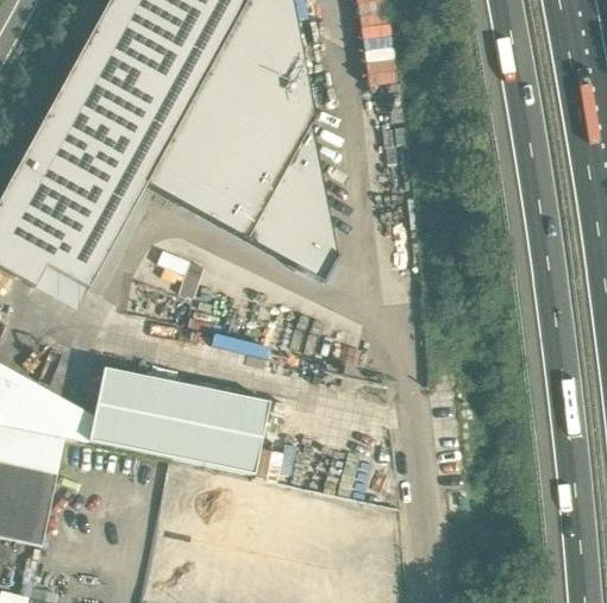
[(312,123),(315,115),(293,0),(108,0),(0,199),(0,263),(37,284),(49,263),(91,287),(148,183),(323,278),(337,255),(317,148),(312,123)]
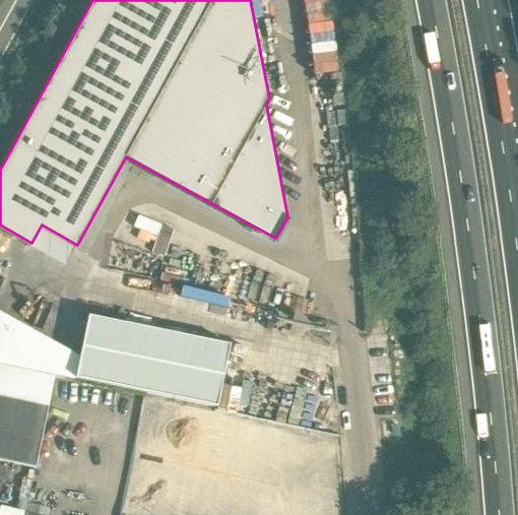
[(317,33),(318,69),(341,68),(340,31),(317,33)]
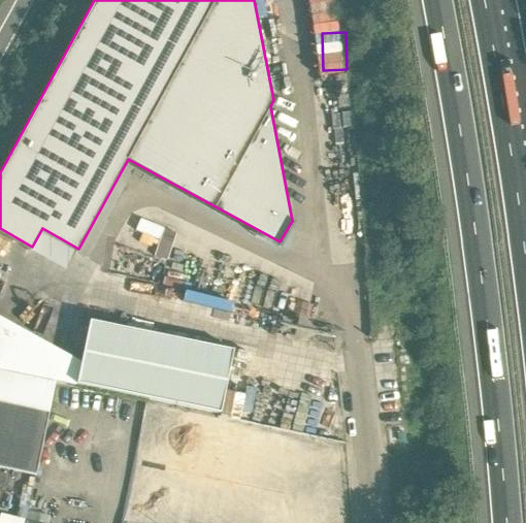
[(221,410),(234,347),(91,318),(78,381),(221,410)]
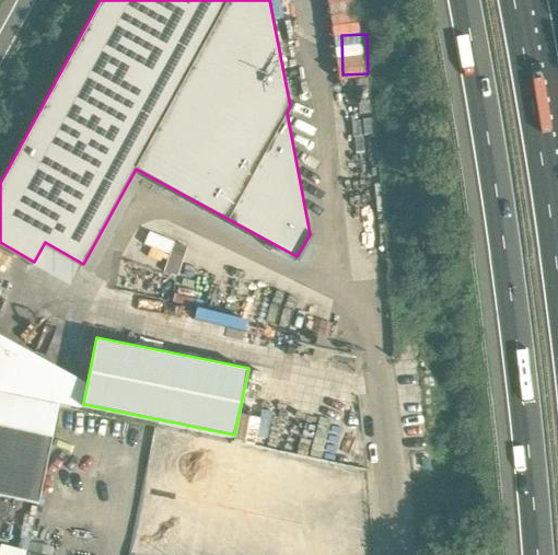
[(0,492),(39,500),(60,405),(37,400),(31,430),(0,423),(0,492)]
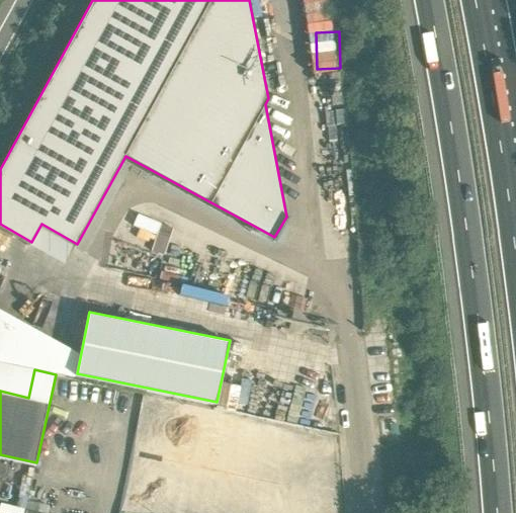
[(232,380),(227,406),(338,428),(343,403),(232,380)]
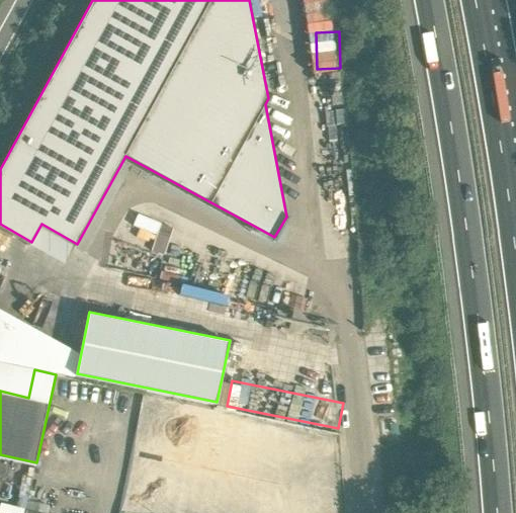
[(52,512),(49,511),(51,501),(29,497),(25,512),(52,512)]
